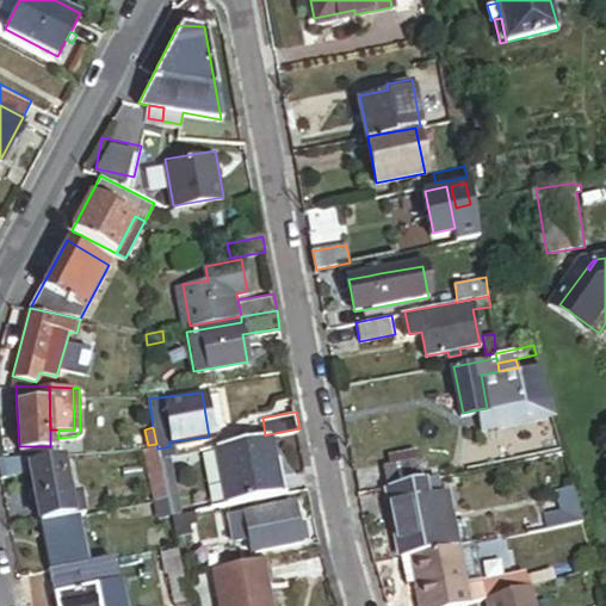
[(228,502),(280,493),(269,434),(265,436),(216,444),(228,502)]
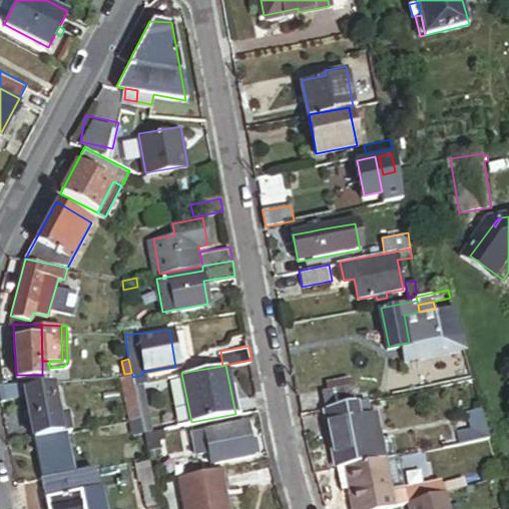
[(140,415),(133,382),(132,377),(131,373),(124,374),(122,374),(131,417),(140,415)]
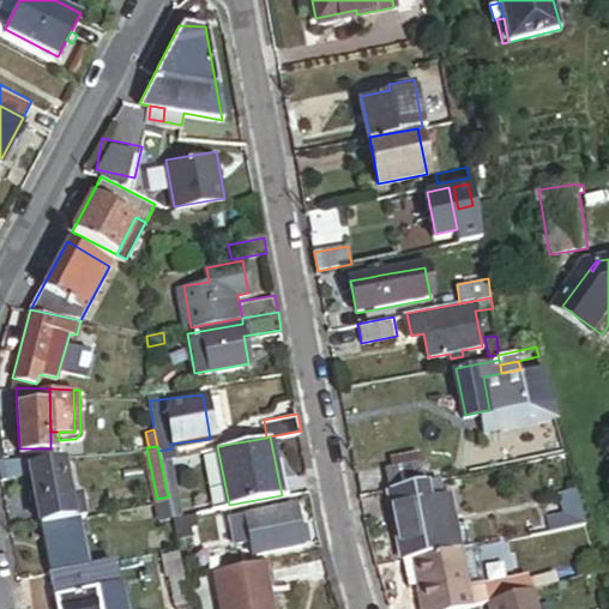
[(0,457),(0,476),(29,470),(31,468),(29,456),(0,457)]
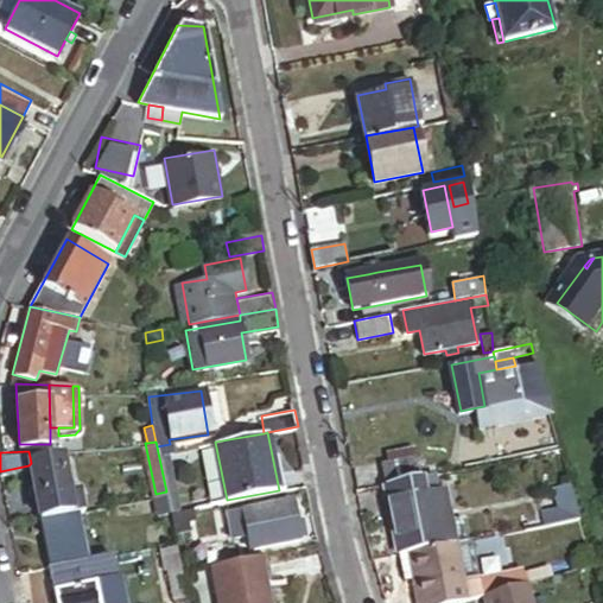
[(170,509),(176,508),(164,451),(158,452),(166,492),(169,506),(170,509)]
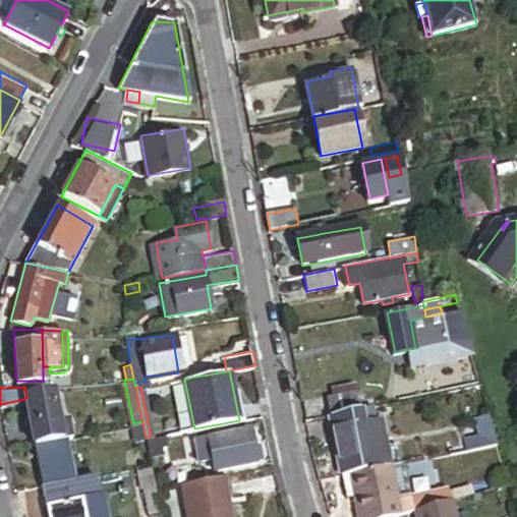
[(53,417),(58,416),(52,391),(26,397),(35,443),(56,439),(53,417)]
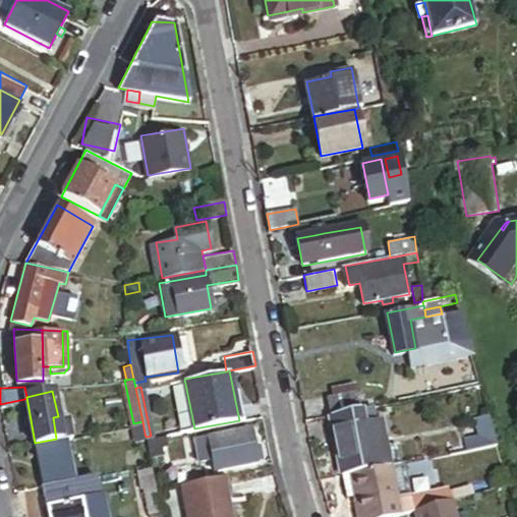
[(332,413),(360,407),(357,392),(329,397),(332,413)]
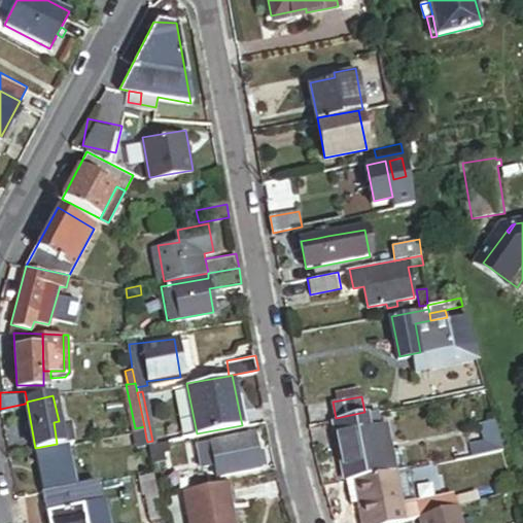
[(347,478),(391,469),(382,424),(368,427),(364,412),(336,418),(347,478)]
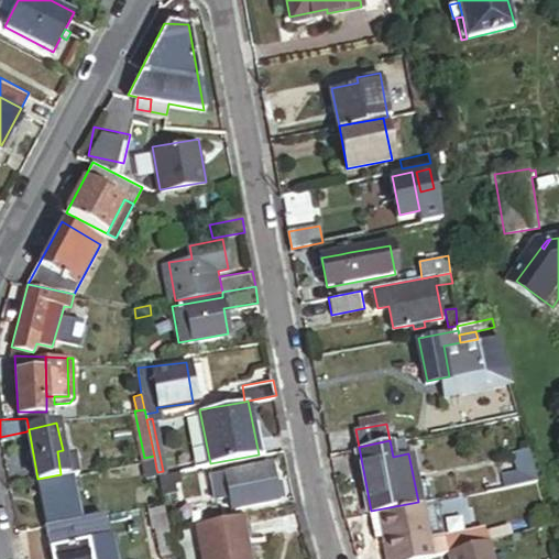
[(70,472),(79,471),(76,448),(63,450),(57,451),(61,474),(70,472)]
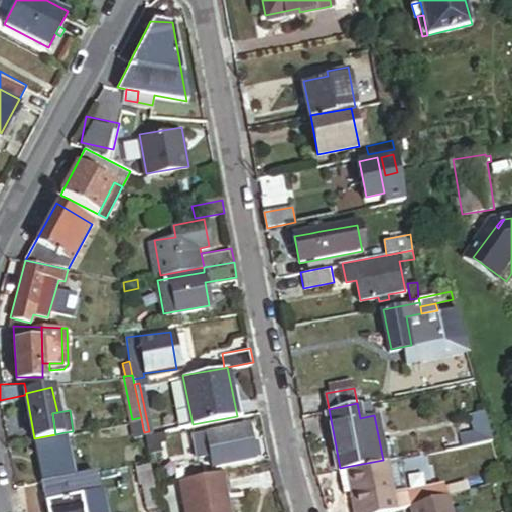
[(480,441),(493,439),(485,410),(473,413),(477,426),(480,441)]
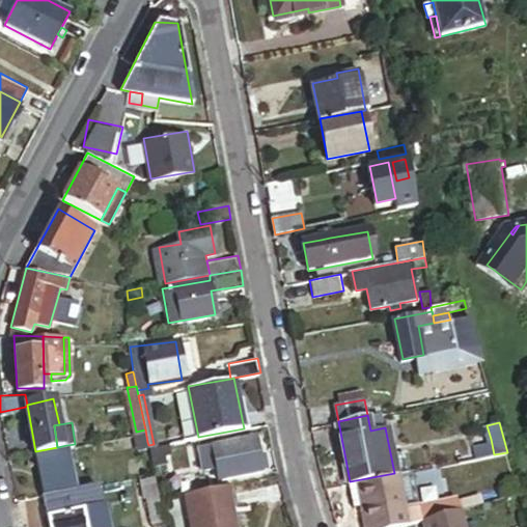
[(138,444),(147,442),(145,430),(136,432),(138,444)]
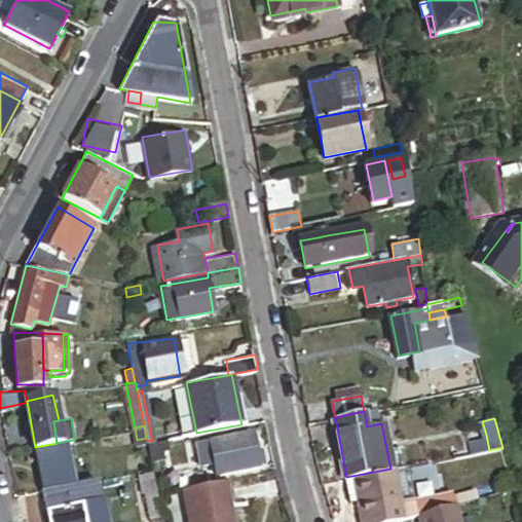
[(216,473),(263,464),(260,449),(257,449),(254,434),(198,443),(202,465),(215,463),(216,473)]
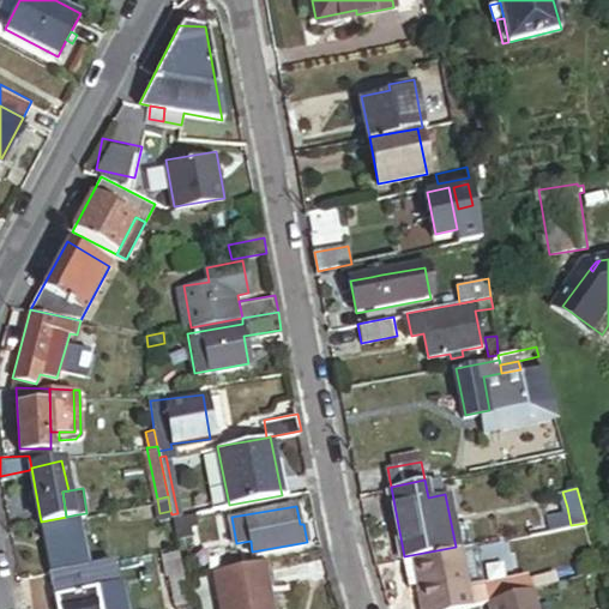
[(553,528),(571,525),(567,507),(549,511),(553,528)]
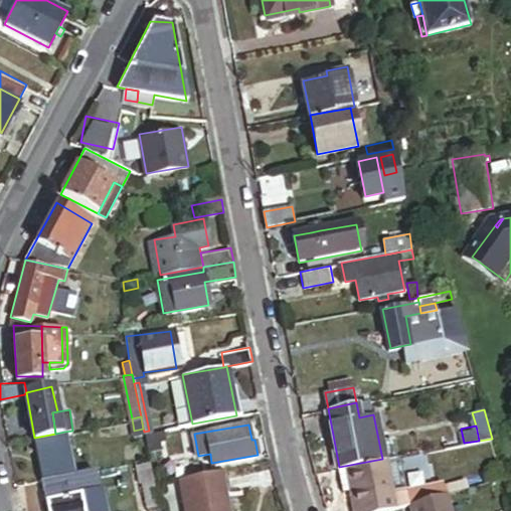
[(160,446),(159,440),(165,439),(163,431),(144,434),(147,449),(160,446)]
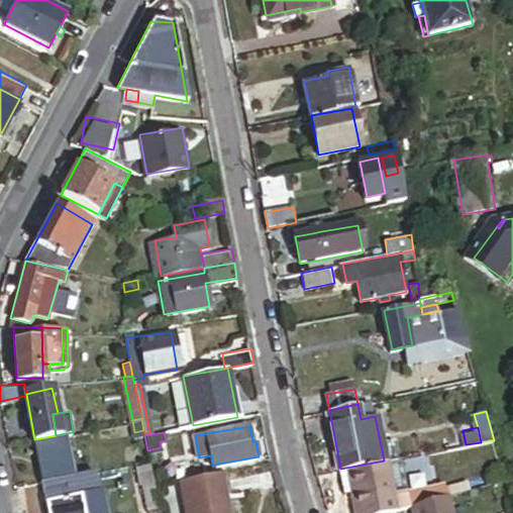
[(41,480),(72,474),(65,433),(56,435),(34,439),(41,480)]
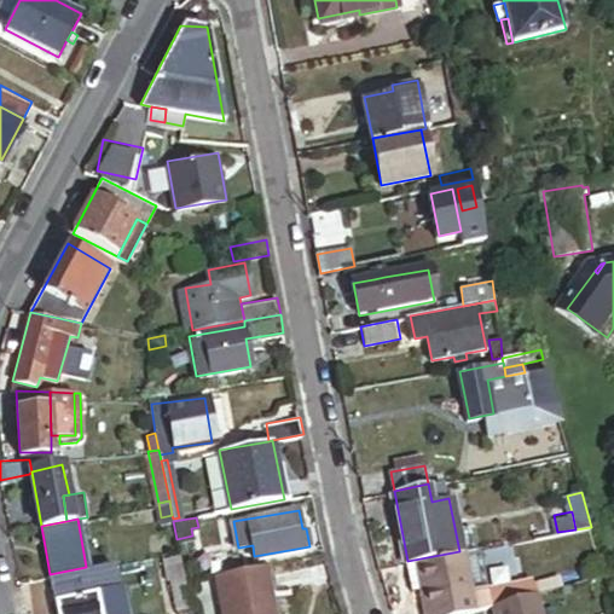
[(171,574),(183,572),(179,551),(161,555),(166,575),(171,574)]
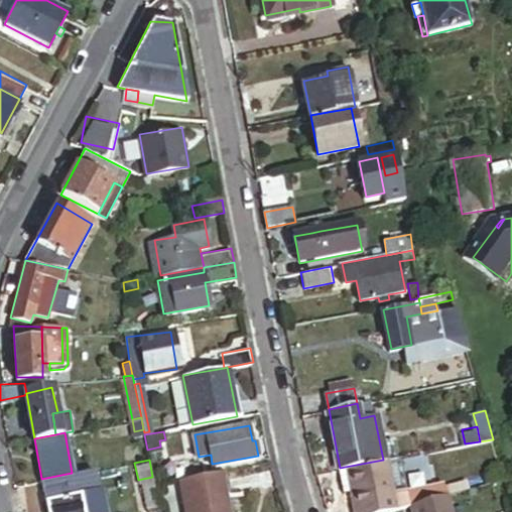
[(340,468),(344,490),(350,489),(354,511),(383,511),(394,509),(391,495),(383,460),(340,468)]
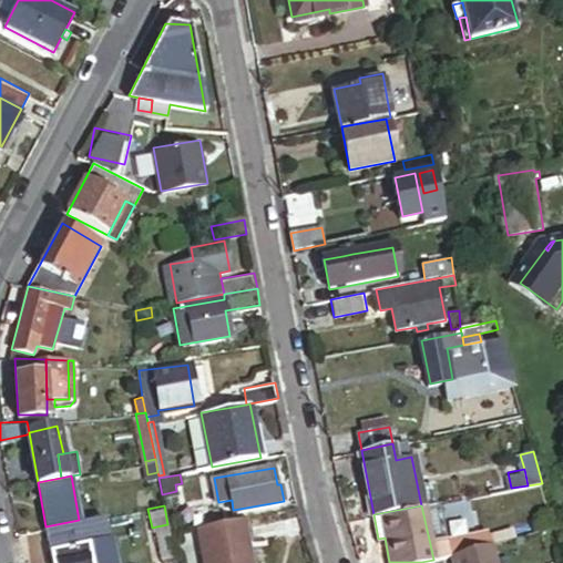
[(50,549),(104,536),(100,515),(79,520),(45,526),(50,549)]
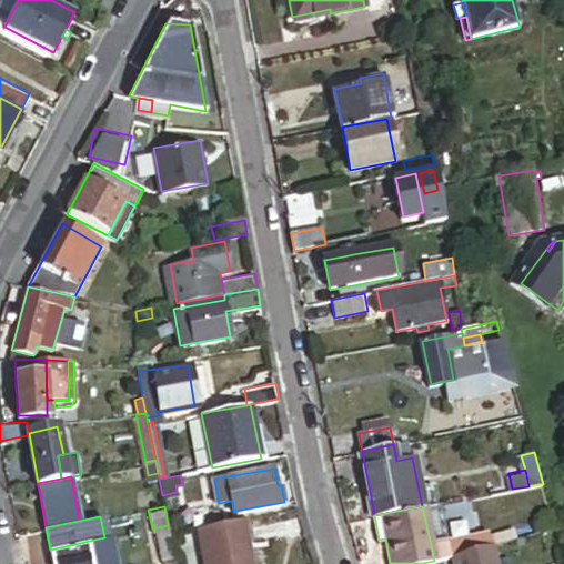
[(248,563),(239,519),(195,527),(203,563),(248,563)]
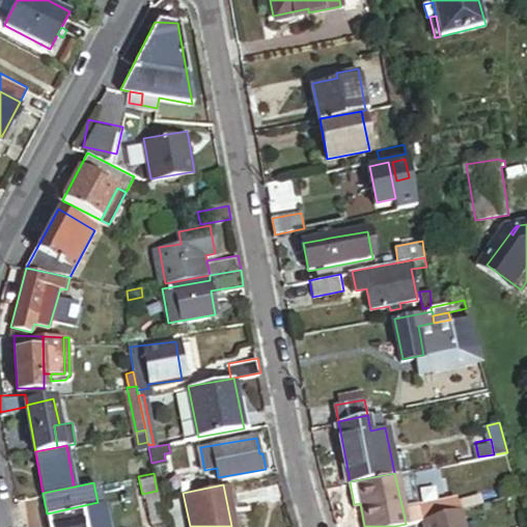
[(151,518),(162,516),(157,491),(146,493),(151,518)]
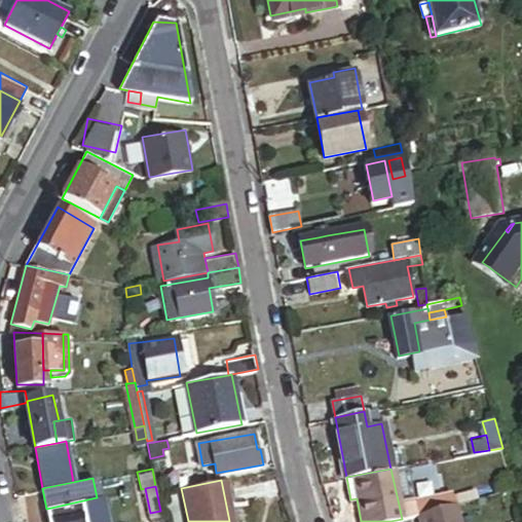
[(453,493),(399,505),(402,519),(419,514),(455,504),(453,493)]
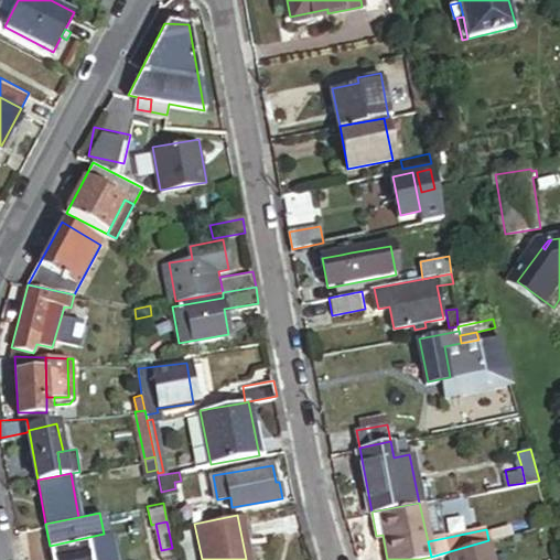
[(111,556),(106,534),(104,534),(50,546),(52,559),(114,559),(114,556),(111,556)]
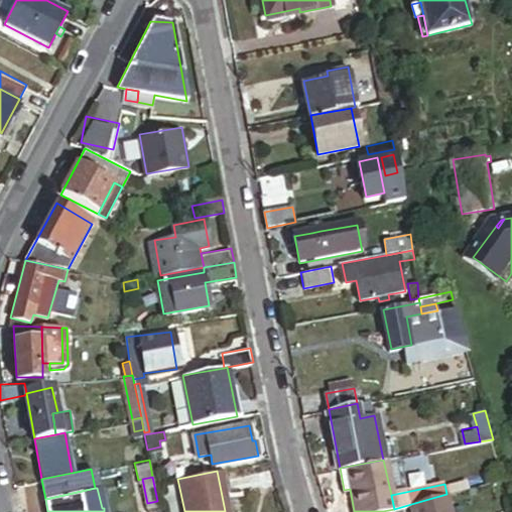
[(412,511),(452,511),(446,494),(411,504),(412,511)]
